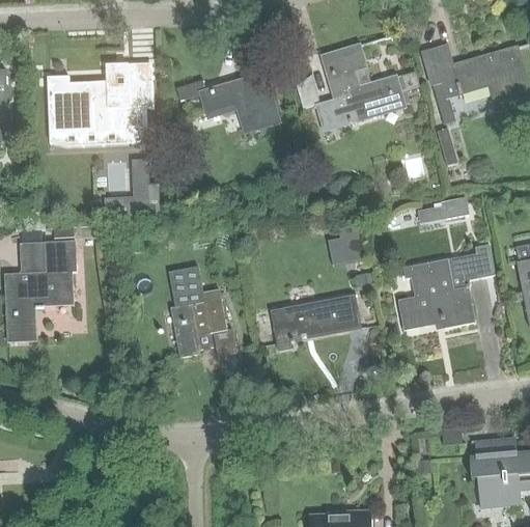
[(316,105),(324,130),(349,122),(352,121),(351,119),(403,104),(395,76),(358,87),(353,67),(364,64),(358,45),(322,56),(327,76),(334,73),(341,98),(316,105)]
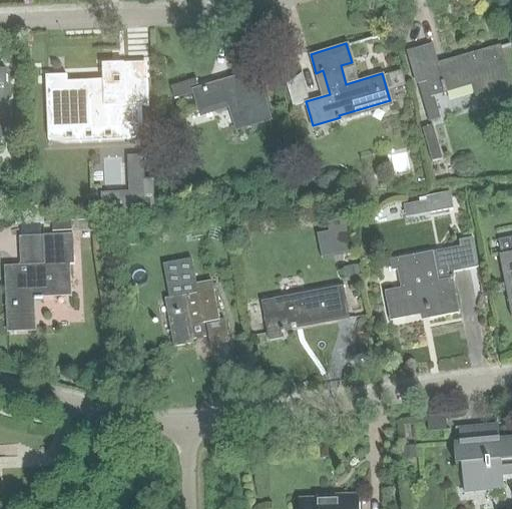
[(432,47),(408,54),(417,84),(428,120),(440,116),(434,96),(473,84),(480,108),(511,98),(511,83),(501,47),(438,66),(432,47)]
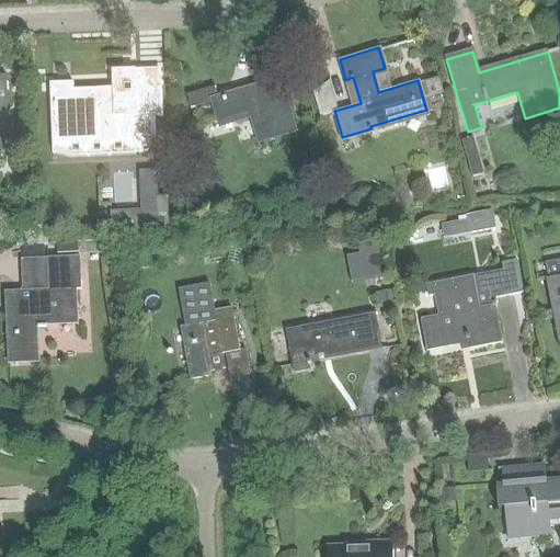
[(438,75),(423,79),(427,94),(443,90),(438,75)]
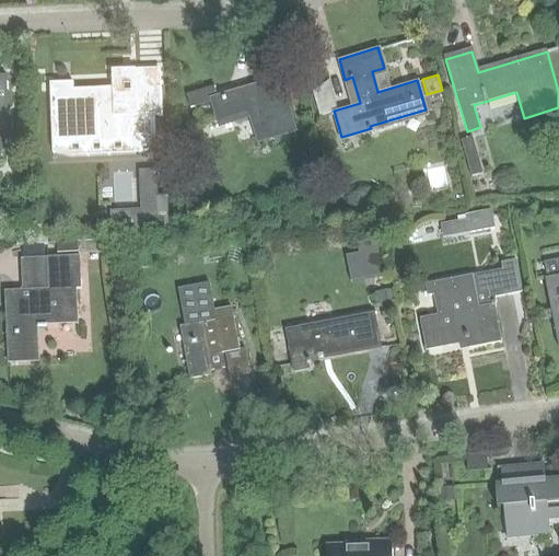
[(212,84),(185,93),(188,106),(211,100),(218,124),(248,115),(256,140),(294,129),(279,78),(216,96),(212,84)]
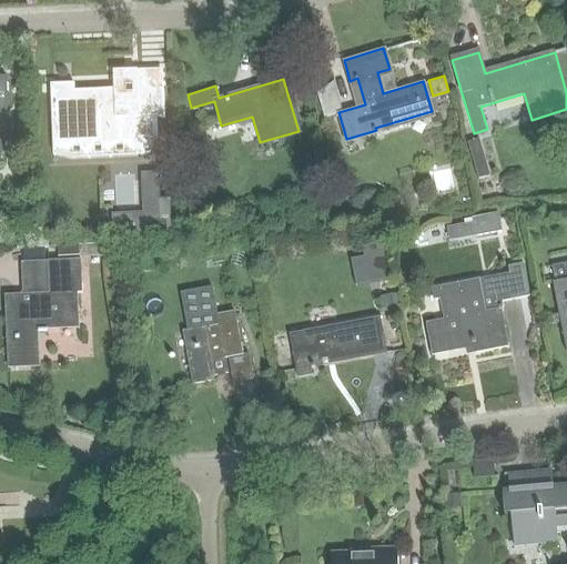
[(51,84),(51,82),(50,82),(52,152),(54,152),(53,142),(137,139),(141,150),(139,151),(140,152),(157,148),(155,116),(163,116),(162,87),(135,88),(135,93),(122,94),(122,86),(113,87),(73,88),(73,81),(71,81),(71,83),(51,84)]
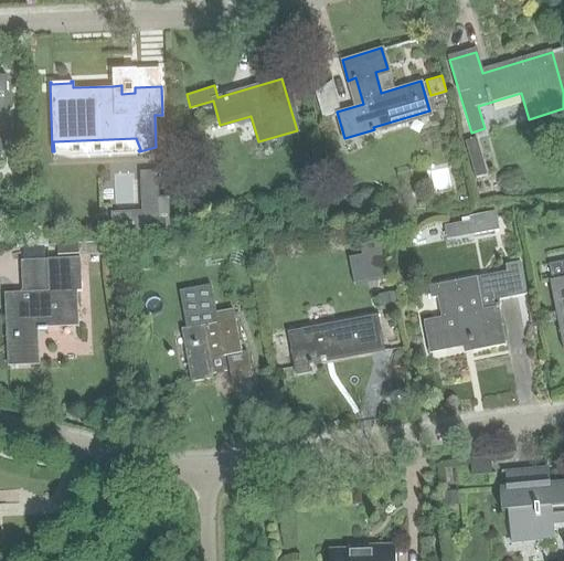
[(333,81),(316,85),(323,114),(341,109),(333,81)]
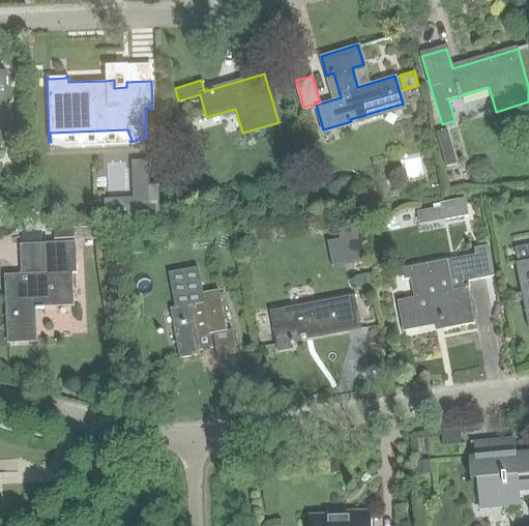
[(457,161),(446,127),(436,130),(445,165),(457,161)]
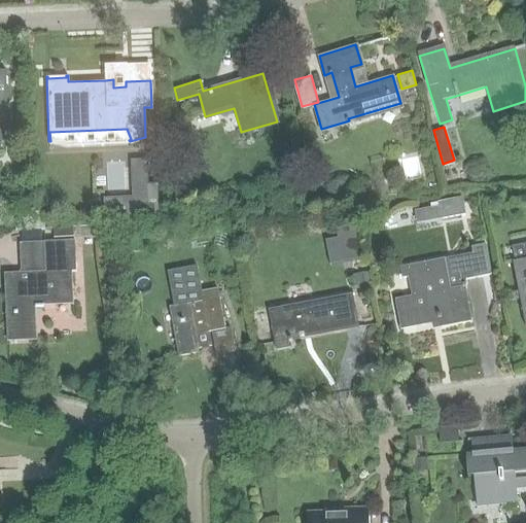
[(159,214),(156,181),(148,181),(147,158),(131,158),(132,194),(103,196),(103,216),(149,214),(159,214)]
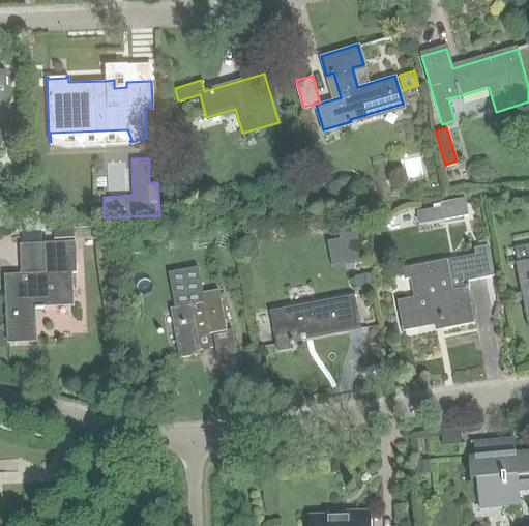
[(464,196),(439,201),(443,218),(468,213),(464,196)]
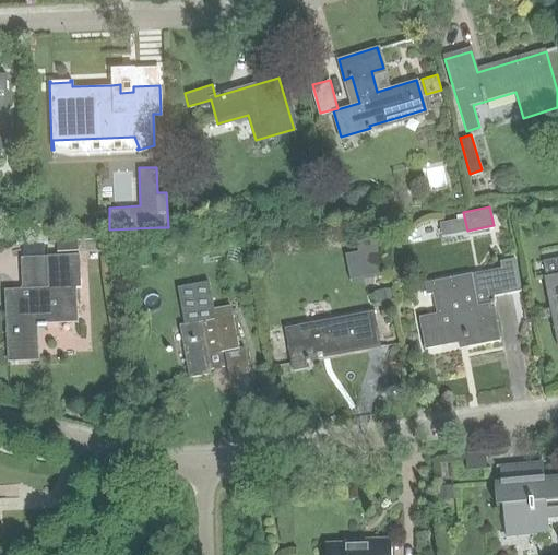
[(357,250),(363,275),(383,271),(377,237),(356,240),(357,250)]
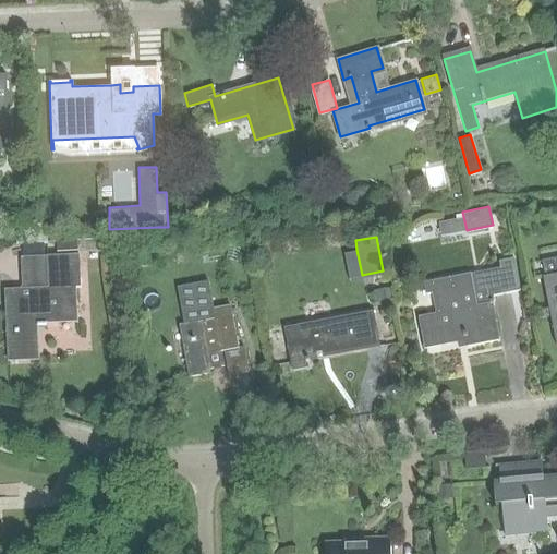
[(7,301),(10,356),(31,354),(29,324),(36,323),(36,326),(45,326),(45,321),(74,318),(74,320),(76,320),(75,286),(80,285),(79,252),(20,255),(20,256),(23,256),(24,287),(23,287),(23,288),(31,288),(31,300),(7,301)]
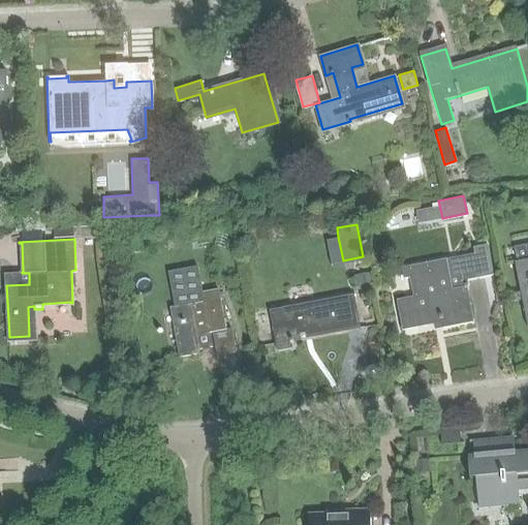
[(527,242),(513,246),(516,261),(514,263),(522,308),(527,307),(527,242)]
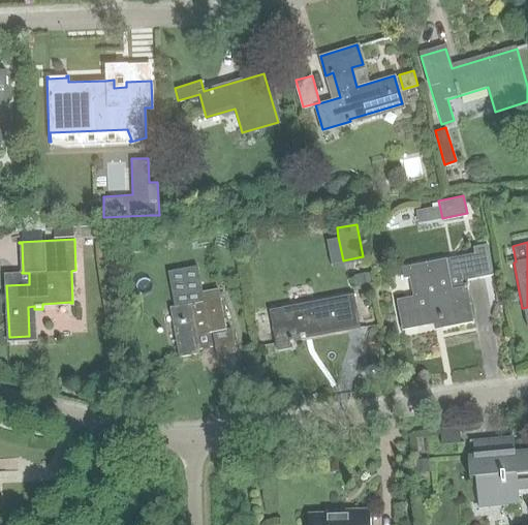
[(473,252),(401,266),(403,279),(410,278),(413,297),(397,300),(402,329),(441,321),(442,328),(472,321),(466,288),(468,287),(467,278),(493,273),(488,243),(472,245),(473,252)]
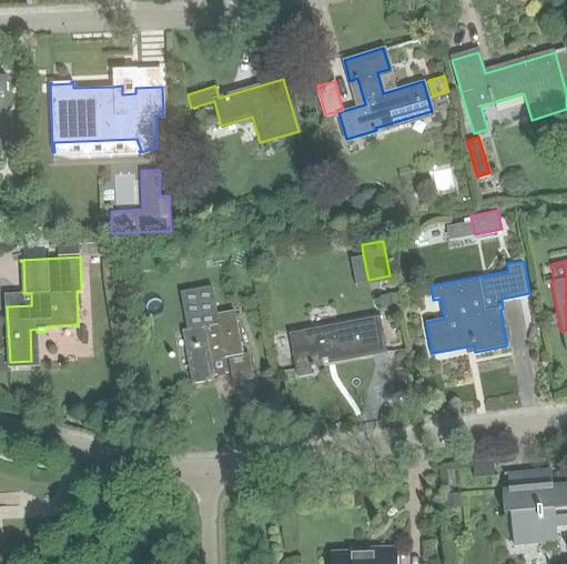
[(186,328),(182,329),(192,384),(214,380),(213,373),(228,371),(224,355),(226,355),(231,382),(251,379),(246,353),(240,354),(232,309),(216,312),(212,284),(180,290),(186,328)]
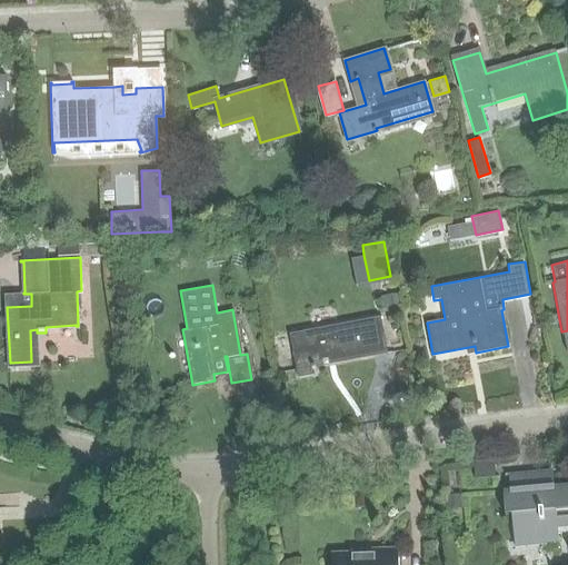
[(398,303),(396,290),(380,294),(382,305),(398,303)]
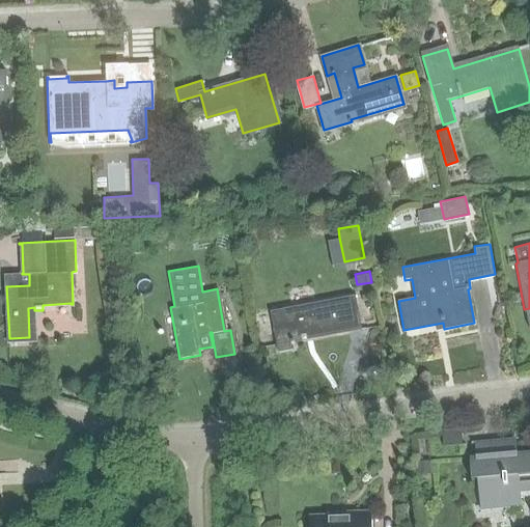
[(291,348),(290,341),(361,328),(355,294),(270,309),(276,344),(276,343),(277,350),(291,348)]
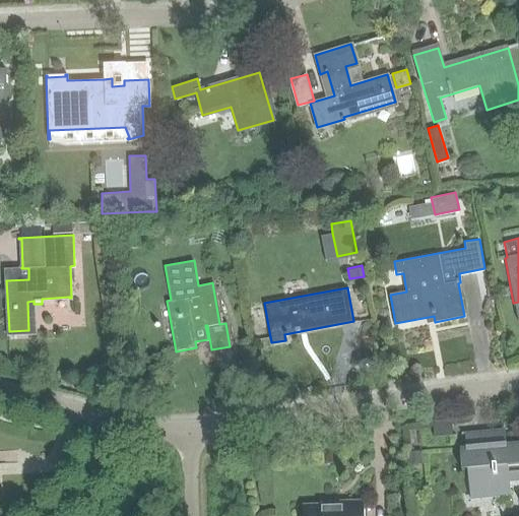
[(490,433),(461,436),(462,449),(457,449),(459,472),(469,471),(472,498),(508,494),(507,480),(518,478),(518,444),(492,447),(490,433)]
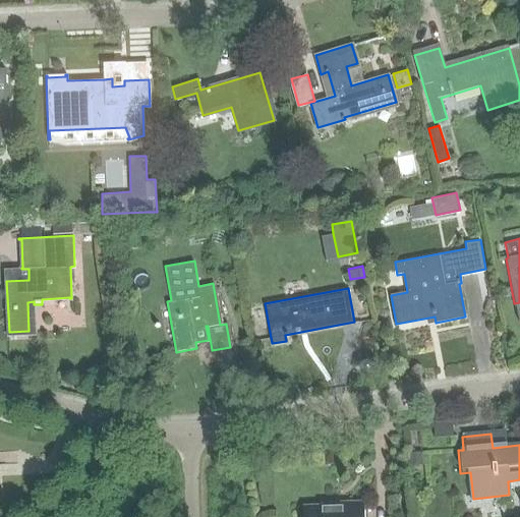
[(423,463),(422,450),(408,451),(409,464),(423,463)]
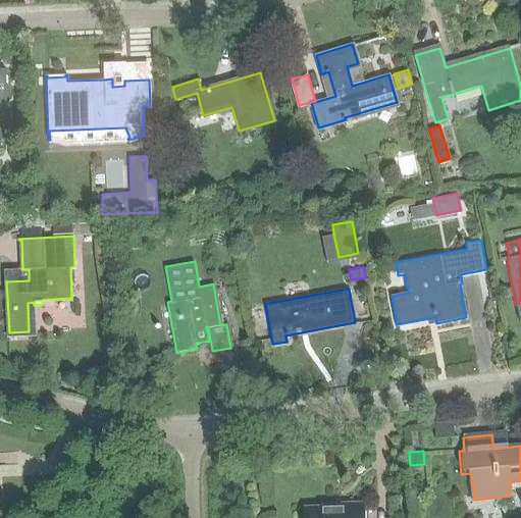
[(322,512),(304,513),(304,517),(365,517),(365,508),(322,509),(322,512)]
